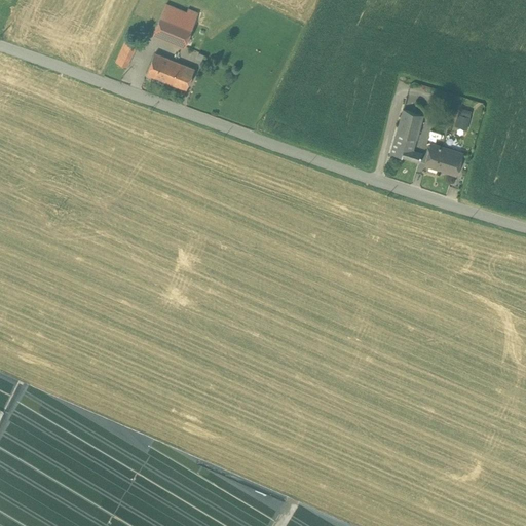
[(187,13),(165,5),(153,35),(184,47),(196,17),(187,13)]
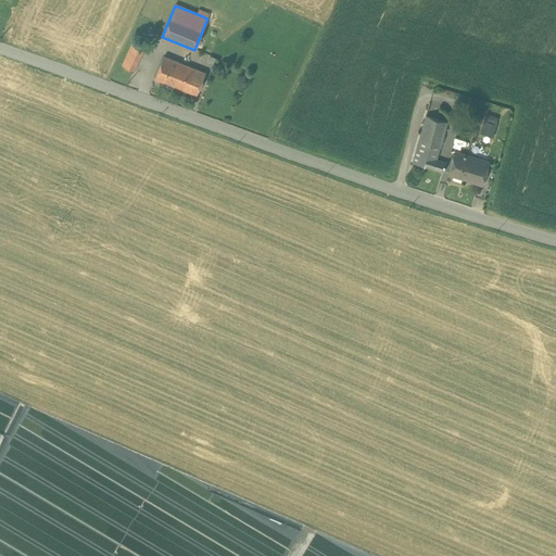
[(134,40),(122,66),(135,72),(147,46),(134,40)]
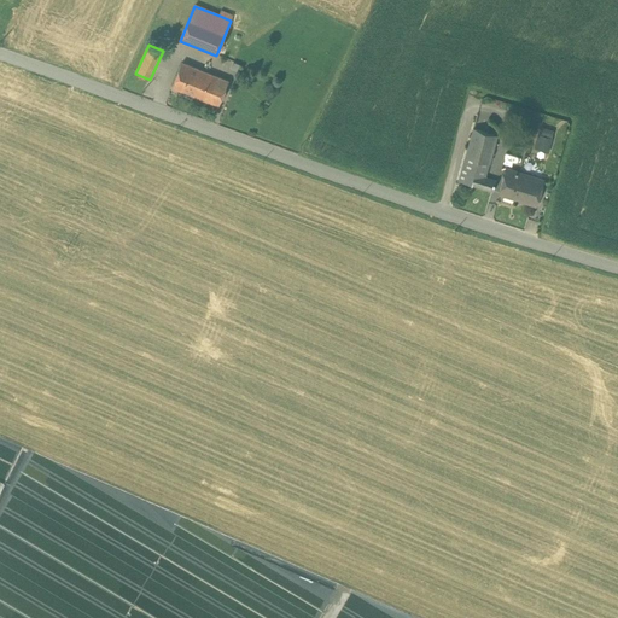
[(229,81),(182,63),(172,88),(219,106),(229,81)]
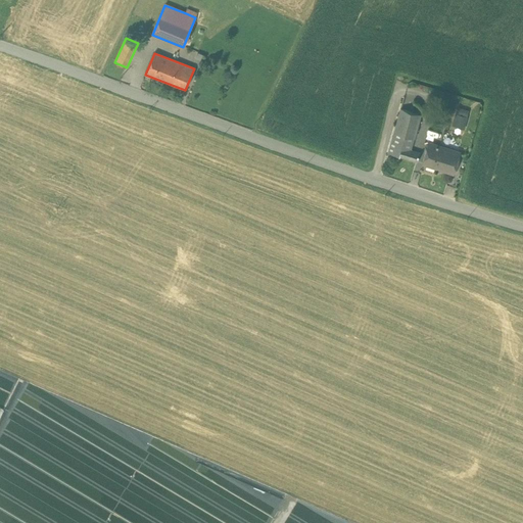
[(458,106),(456,113),(466,116),(469,109),(458,106)]
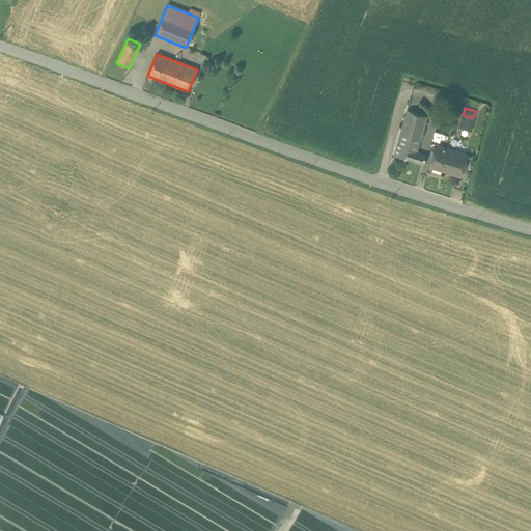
[(427,115),(407,110),(400,134),(420,140),(427,115)]
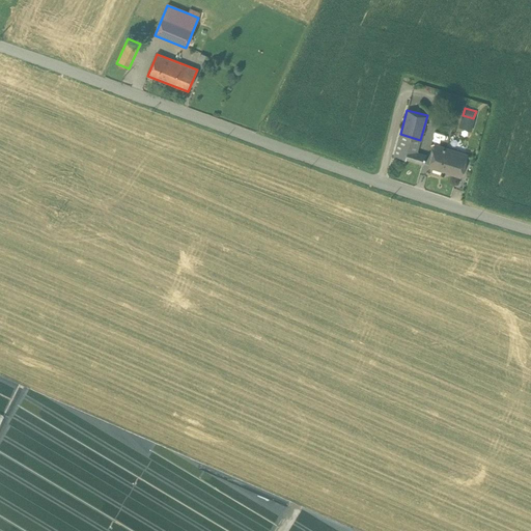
[(459,124),(471,129),(473,118),(463,115),(459,124)]
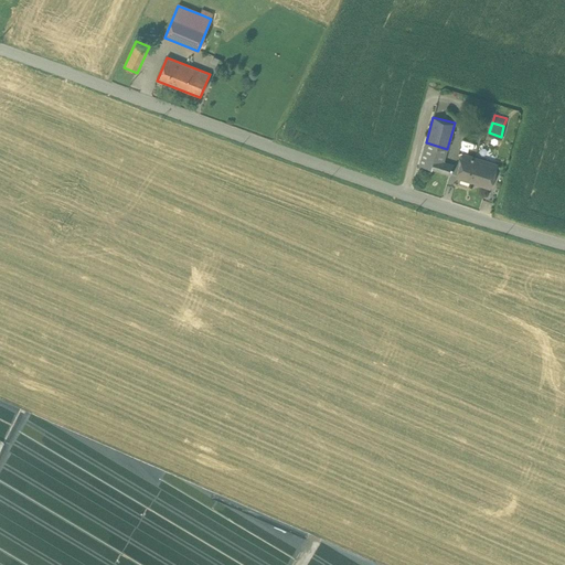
[(447,149),(426,142),(419,164),(432,169),(434,159),(444,161),(447,149)]
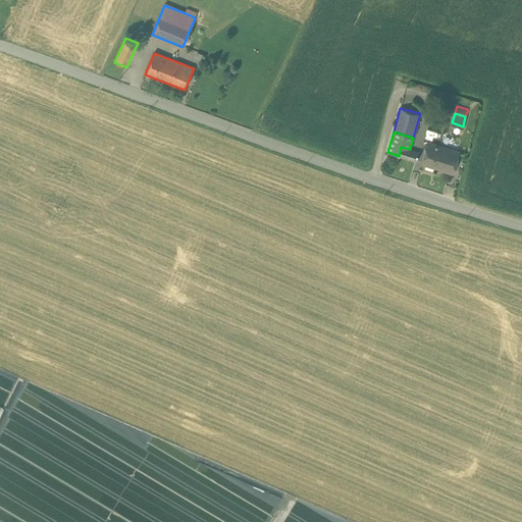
[(459,152),(428,142),(422,163),(453,172),(459,152)]
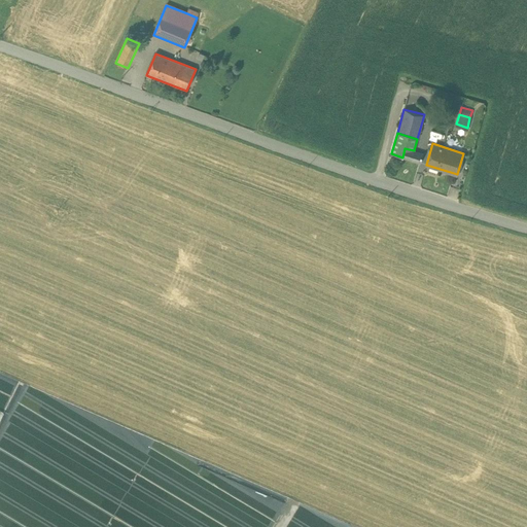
[(414,150),(405,148),(402,157),(420,163),(423,153),(414,150)]
